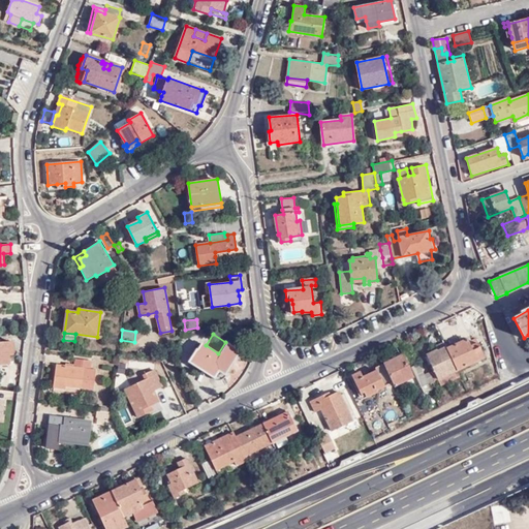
[(467,339),(446,348),(457,370),(486,356),(480,347),(473,351),(467,339)]
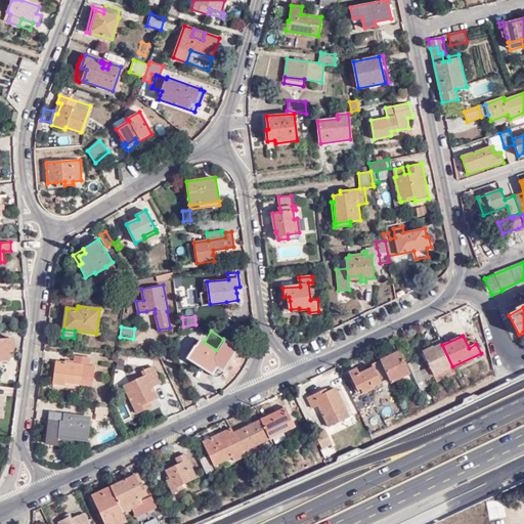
[(0,361),(9,360),(9,351),(13,351),(12,339),(0,340),(0,361)]
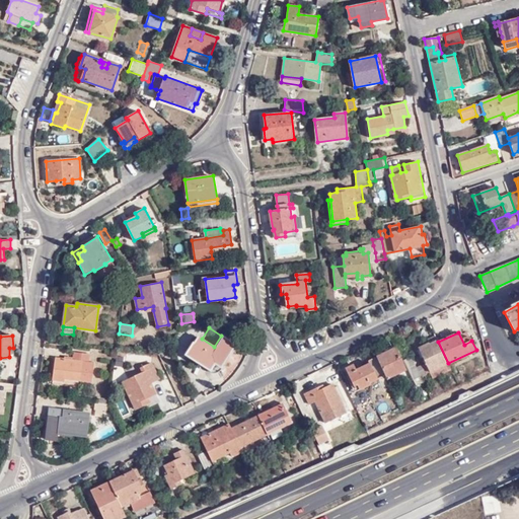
[(426,363),(417,367),(421,376),(430,372),(433,377),(451,368),(448,363),(438,342),(437,340),(436,341),(433,336),(427,338),(430,343),(419,348),(426,363)]
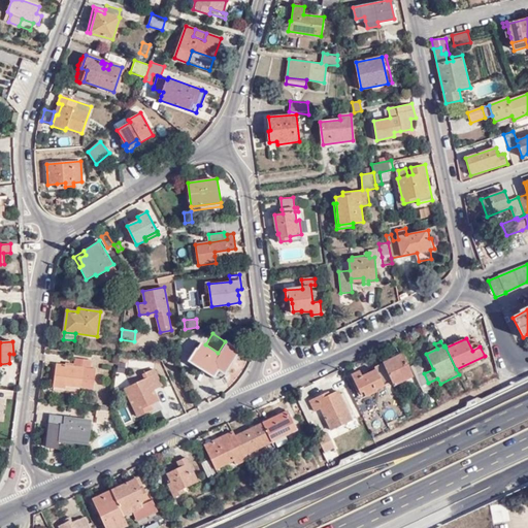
[(218,353),(205,344),(202,343),(198,350),(197,349),(189,360),(216,377),(218,378),(221,377),(225,374),(240,351),(228,343),(220,355),(218,353)]
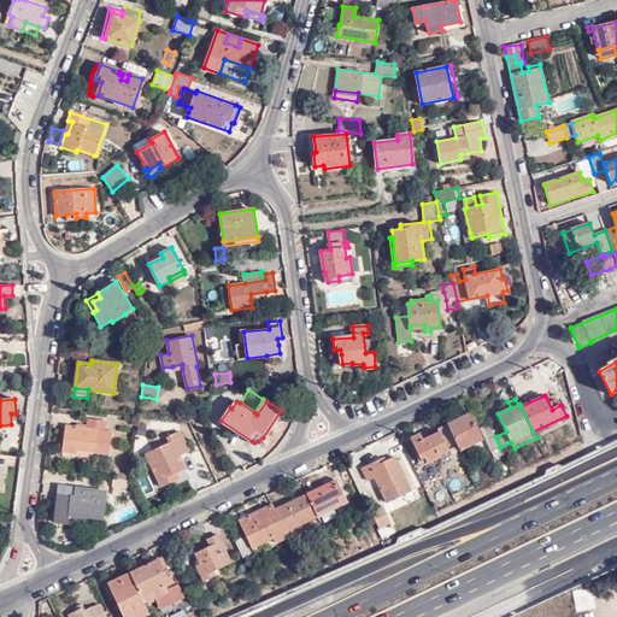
[(468,410),(446,421),(447,423),(469,412),(468,410)]
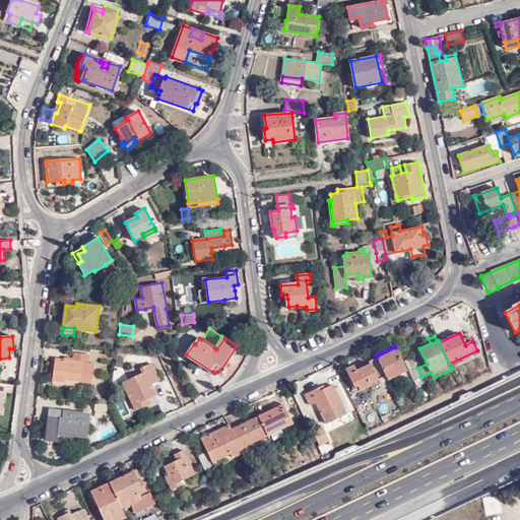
[(395,347),(377,356),(386,376),(390,384),(398,381),(397,379),(402,377),(400,373),(406,371),(395,347)]
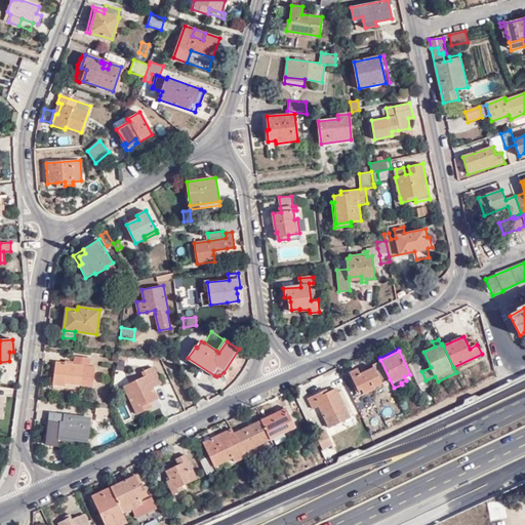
[(73,363),(65,363),(55,362),(52,385),(66,386),(66,382),(93,387),(95,367),(90,366),(91,358),(74,356),(73,361),(73,363)]
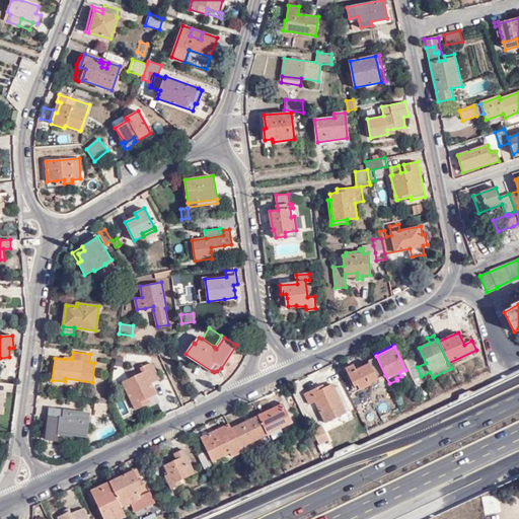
[(385,375),(376,356),(368,360),(369,363),(355,369),(353,364),(346,367),(355,385),(357,384),(360,389),(371,384),(370,383),(385,375)]
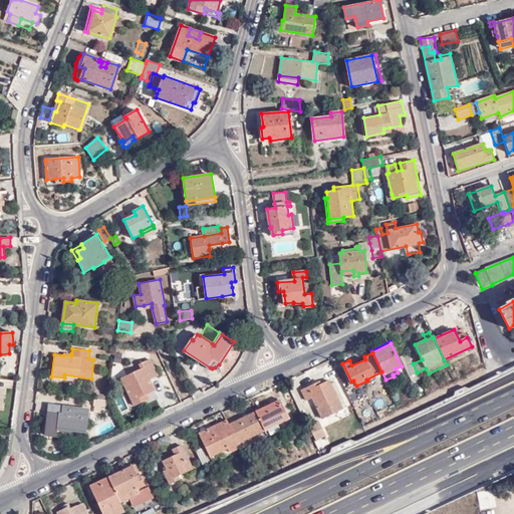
[(413,363),(408,353),(400,356),(409,376),(417,372),(413,363)]
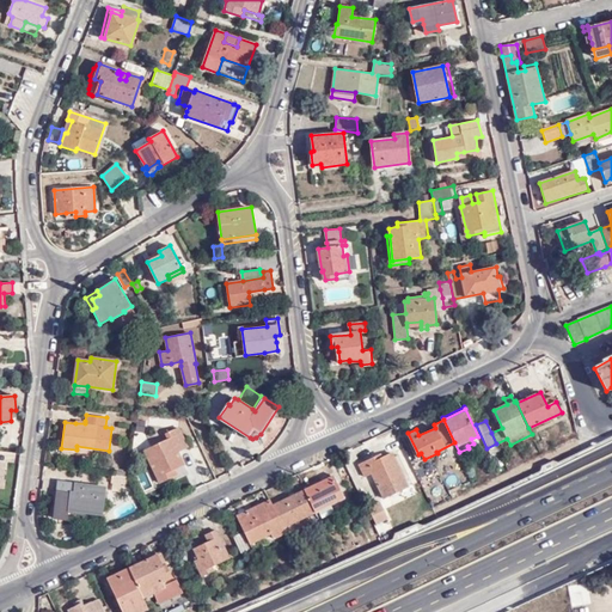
[(171,470),(184,464),(178,452),(188,447),(178,428),(166,434),(169,439),(145,451),(160,482),(173,476),(171,470)]
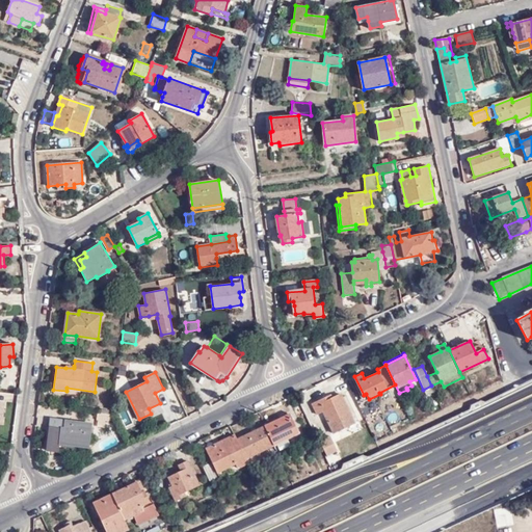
[(431,386),(423,390),(426,395),(433,392),(431,386)]
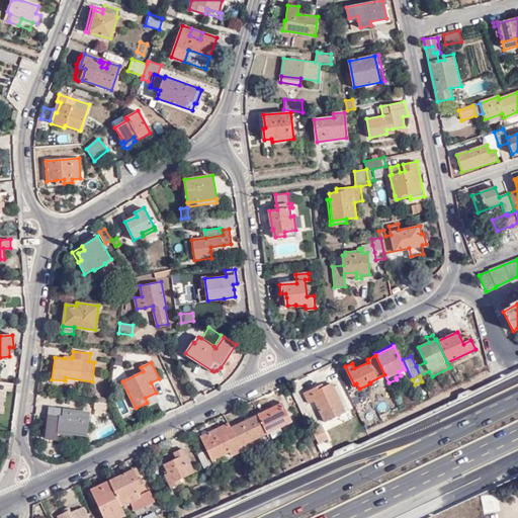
[(317,390),(316,386),(305,392),(309,403),(315,400),(325,421),(345,412),(332,382),(324,386),(317,390)]
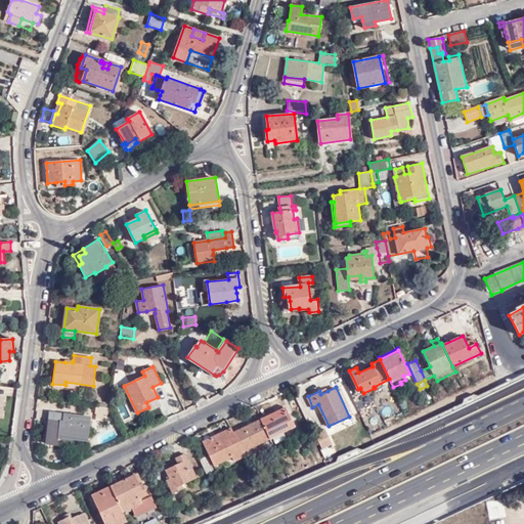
[(160,402),(158,397),(146,402),(148,407),(160,402)]
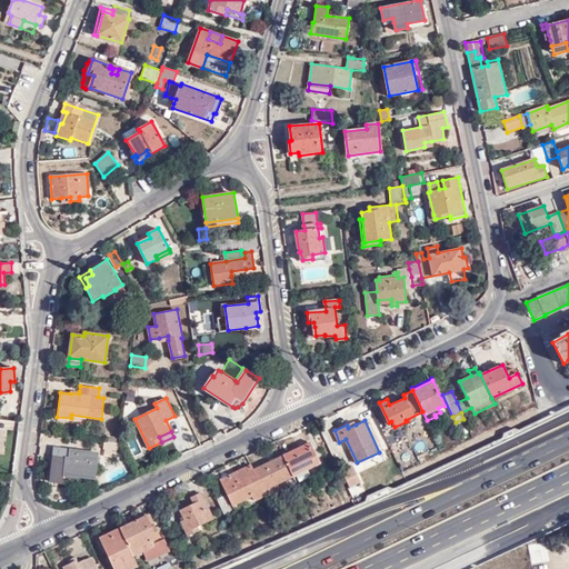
[(310,442),(283,455),(293,476),(315,466),(313,463),(319,460),(310,442)]
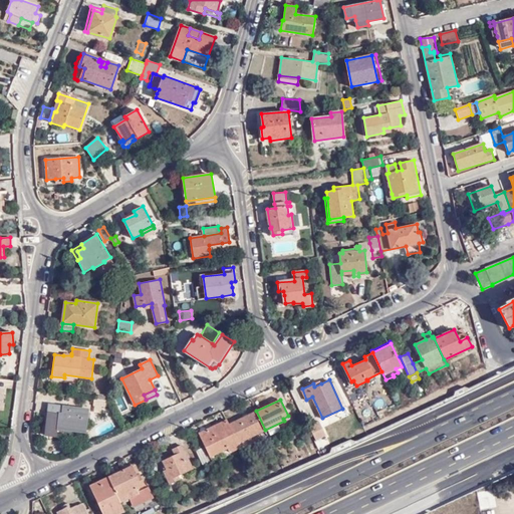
[(58,426),(84,430),(87,409),(77,408),(77,411),(64,409),(65,406),(49,405),(45,435),(57,437),(58,426)]
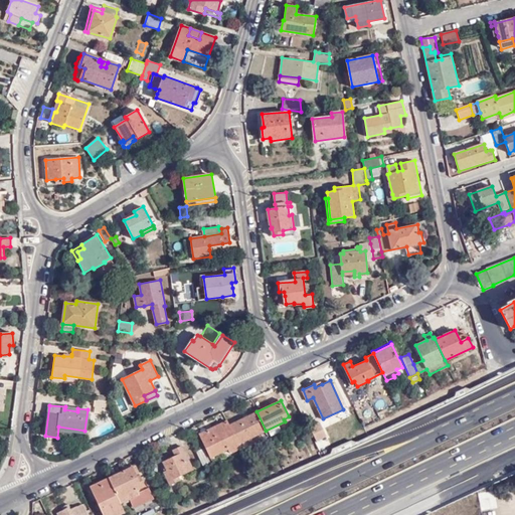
[(266,431),(256,411),(229,424),(237,444),(266,431)]
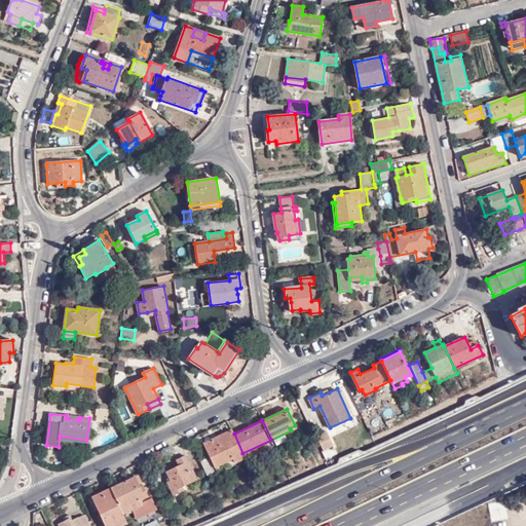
[(234,434),(232,429),(203,443),(215,466),(233,457),(235,462),(245,457),(242,453),(234,434)]
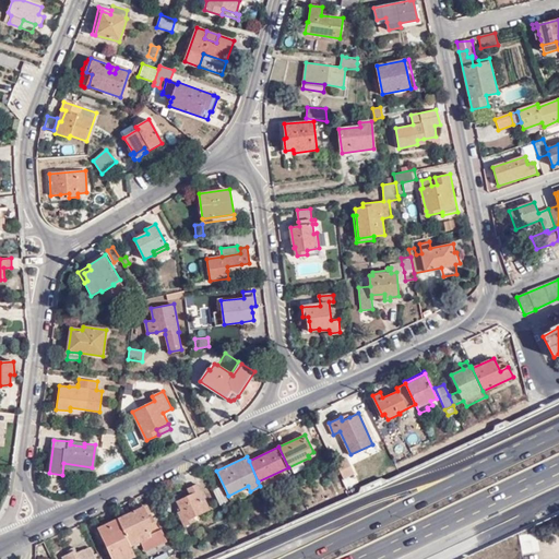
[(346,456),(336,462),(343,477),(354,472),(346,456)]
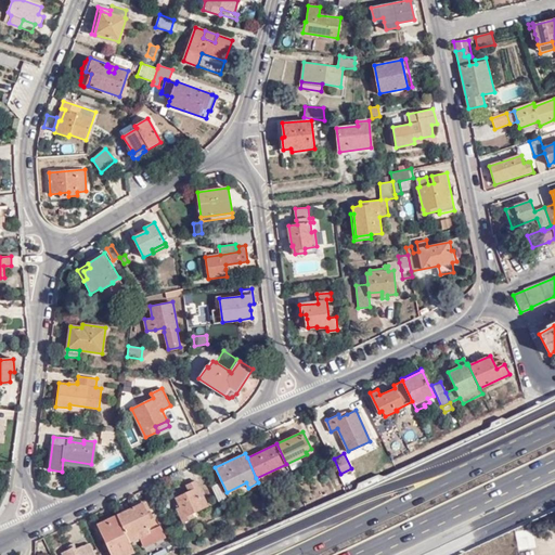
[(195,479),(185,485),(189,491),(176,498),(179,506),(177,508),(183,521),(193,517),(192,513),(207,505),(195,479)]
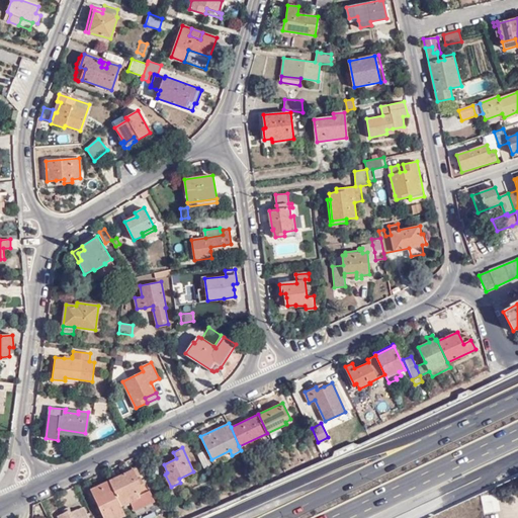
[(204,451),(197,454),(204,467),(210,464),(204,451)]
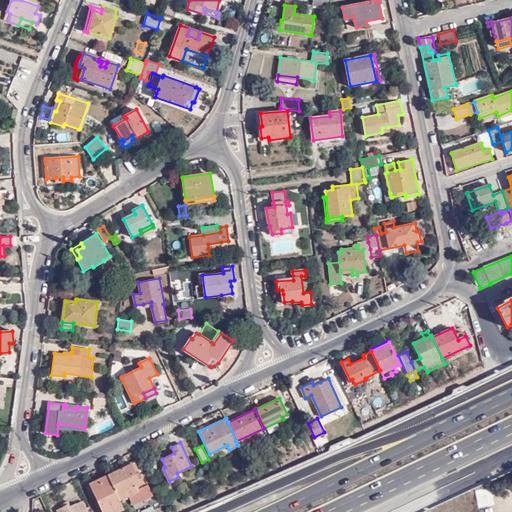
[(133,464),(108,475),(120,500),(120,501),(129,496),(133,505),(154,496),(148,485),(137,490),(135,487),(145,484),(140,473),(137,474),(133,464)]
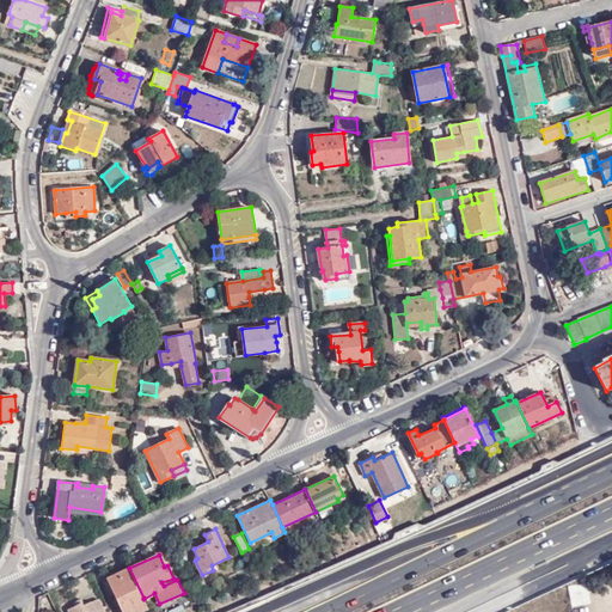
[(144,598),(129,568),(108,579),(123,611),(140,611),(148,609),(144,599),(144,598)]
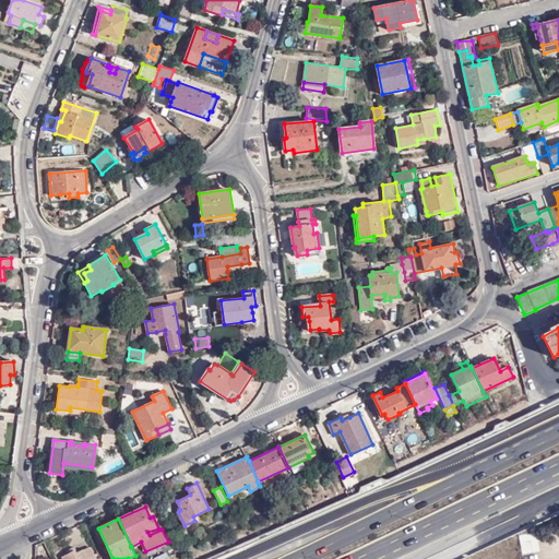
[(504,530),(482,540),(491,558),(507,558),(520,552),(510,532),(504,530)]
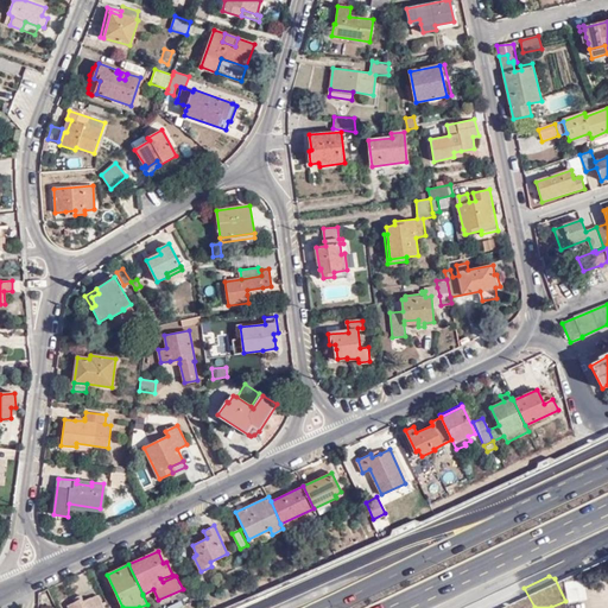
[(502,599),(500,605),(501,607),(534,607),(524,588),(502,599)]
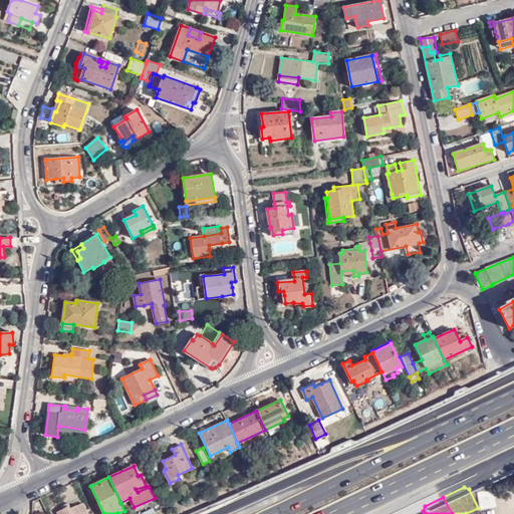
[(80,513),(88,513),(83,503),(76,506),(80,513)]
